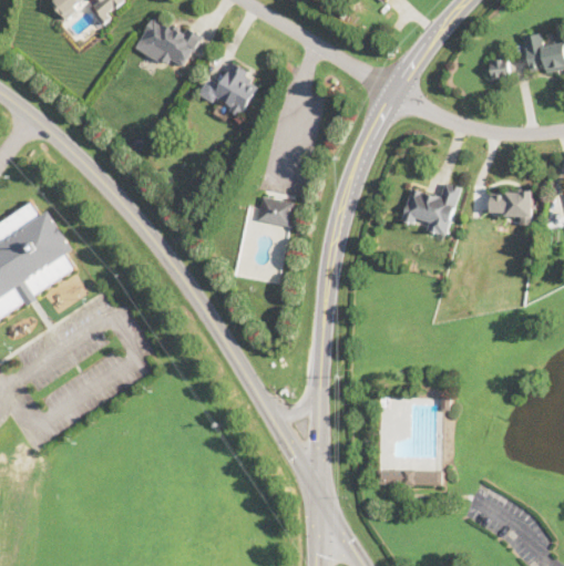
[(54,0),(50,4),(64,20),(84,0),(99,0),(88,10),(101,24),(126,1),(125,0),(54,0)]
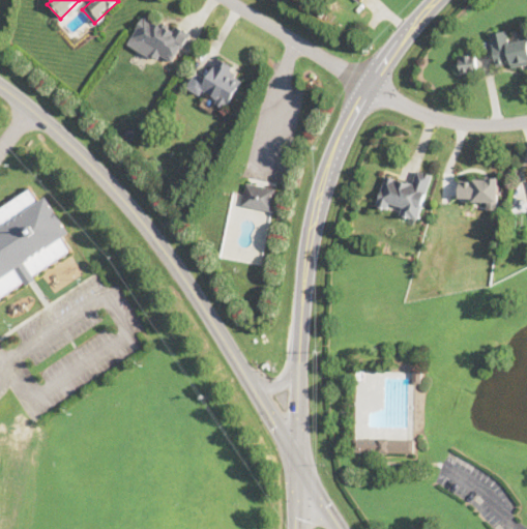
[(124,45),(170,67),(185,35),(141,12),(124,45)]
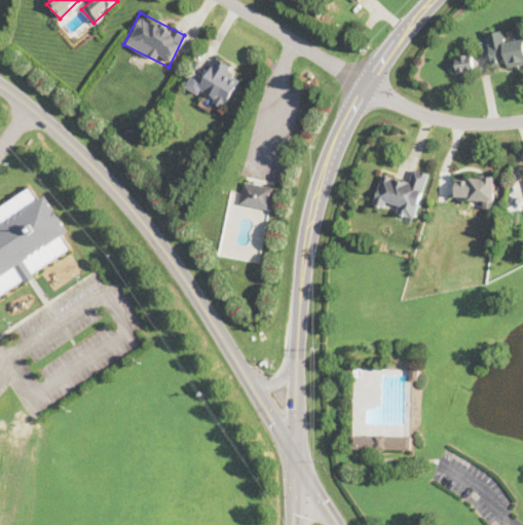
[(522,63),(522,33),(502,37),(501,31),(484,33),(490,68),(522,63)]
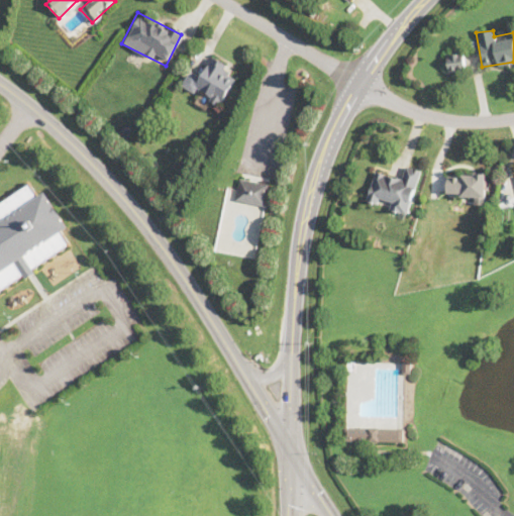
[(446,72),(464,69),(461,53),(444,55),(446,72)]
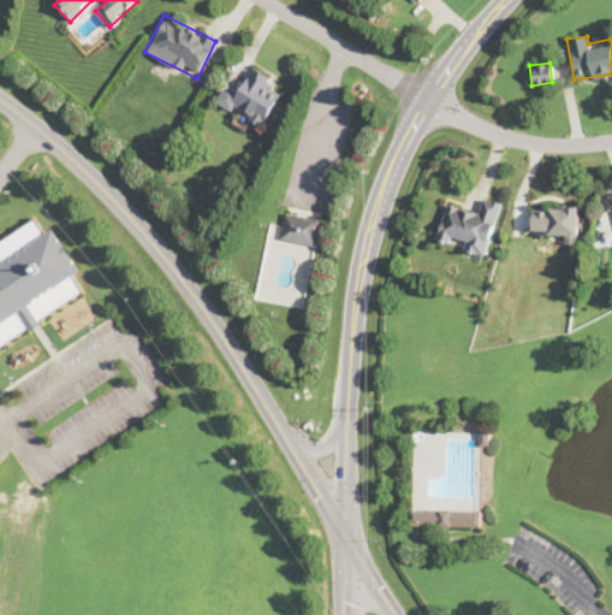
[(268,89),(273,80),(250,67),(238,90),(224,83),(214,102),(261,128),(278,94),(268,89)]
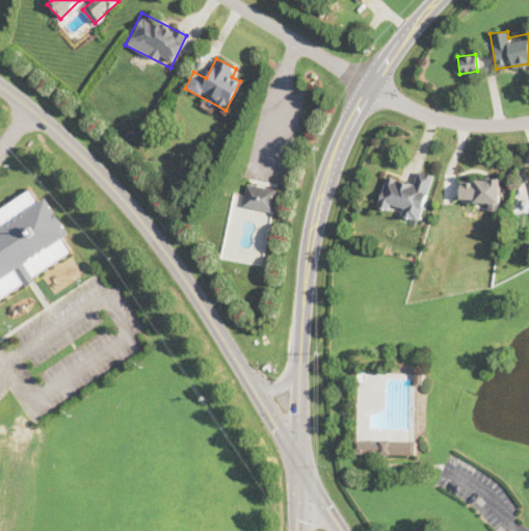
[(418,220),(431,176),(414,169),(410,183),(384,176),(375,208),(418,220)]
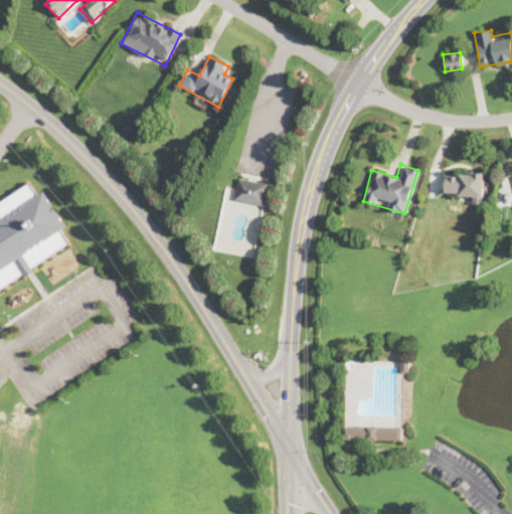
[(482,173),(444,173),(444,193),(471,193),(471,203),(482,203),(482,173)]
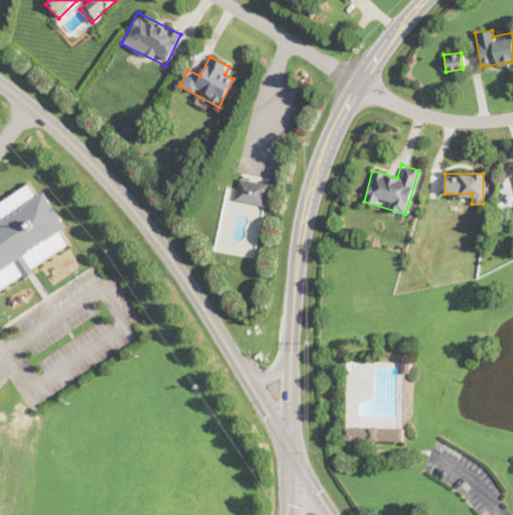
[(260,207),(265,186),(237,179),(232,200),(260,207)]
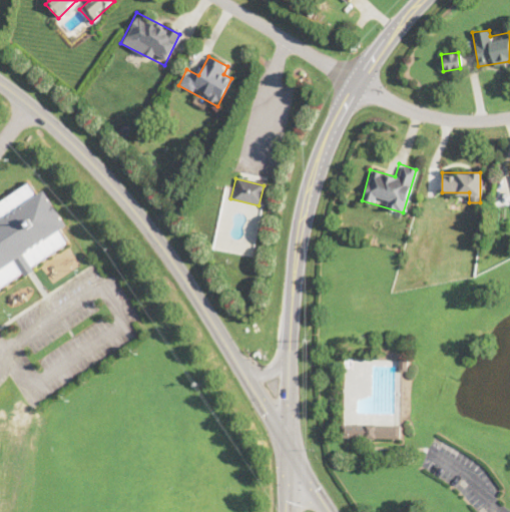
[(0,286),(69,246),(63,237),(59,229),(64,226),(43,190),(35,195),(29,184),(0,200),(0,286)]
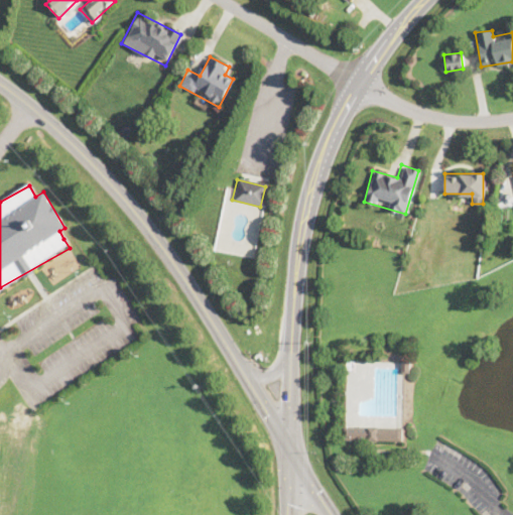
[(400,440),(400,427),(345,427),(345,441),(400,440)]
